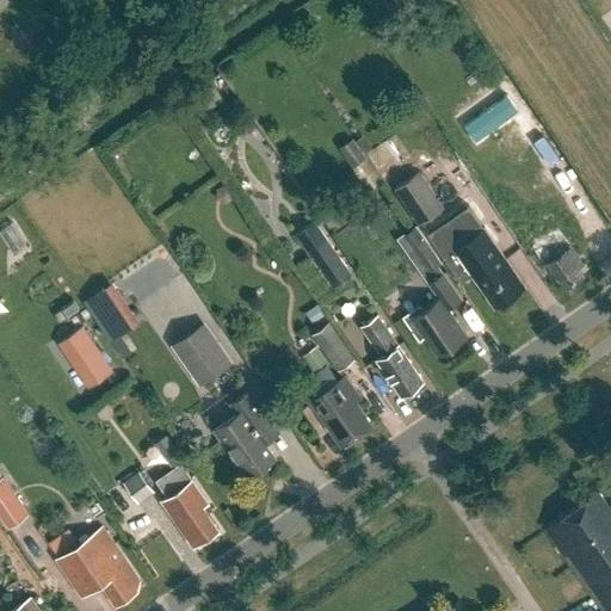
[(0,0),(0,10),(11,2),(8,0),(0,0)]
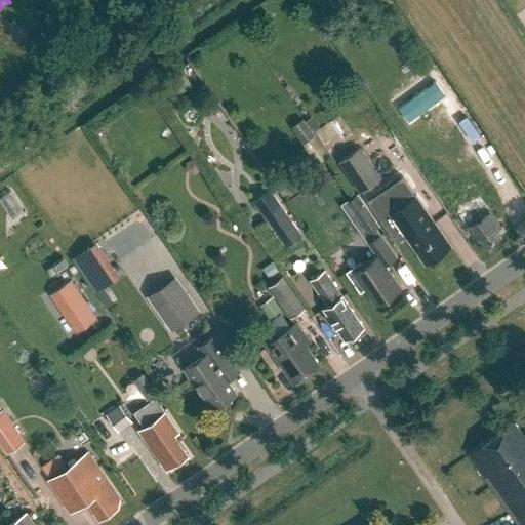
[(293,124),(305,143),(317,134),(305,117),(293,124)]
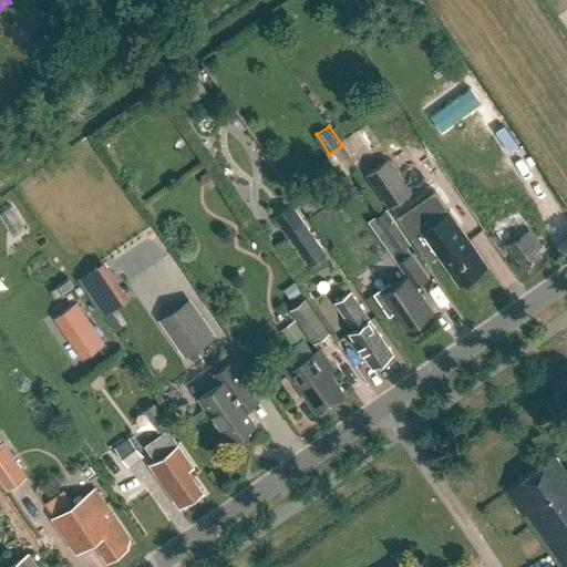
[(368,174),(390,207),(412,192),(390,158),(368,174)]
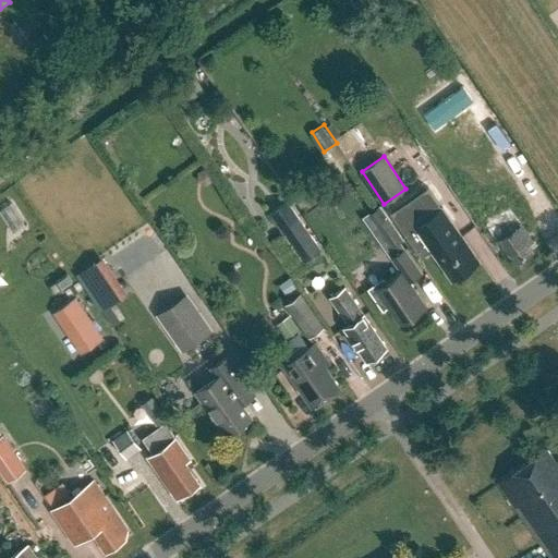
[(362,219),(374,237),(383,230),(393,245),(401,240),(390,225),(377,207),(362,219)]
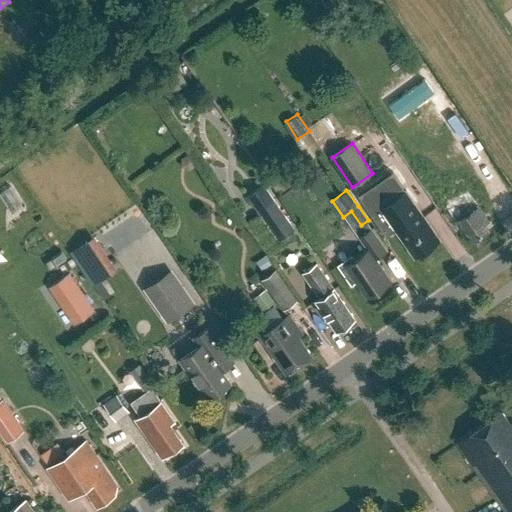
[(406,190),(371,214),(386,236),(396,230),(415,257),(440,240),(415,203),(406,190)]
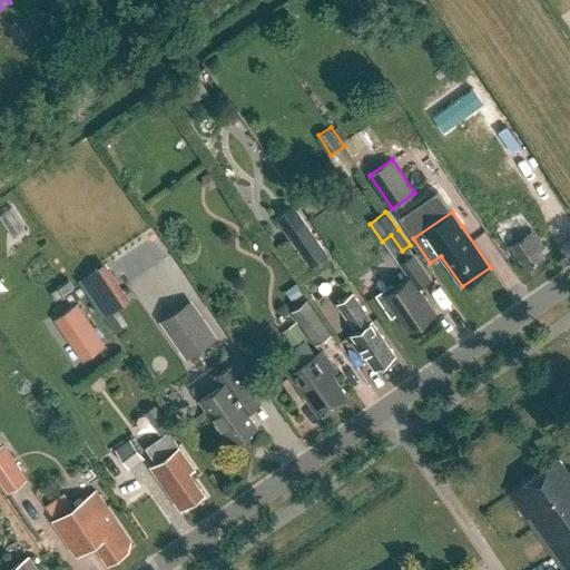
[(511,247),(527,269),(543,257),(540,252),(546,248),(521,213),(495,229),(509,249),(511,247)]
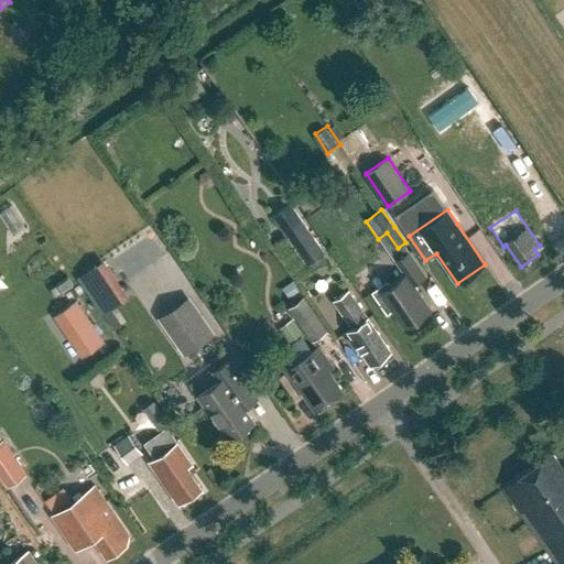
[(301,215),(283,227),(307,261),(325,248),(301,215)]
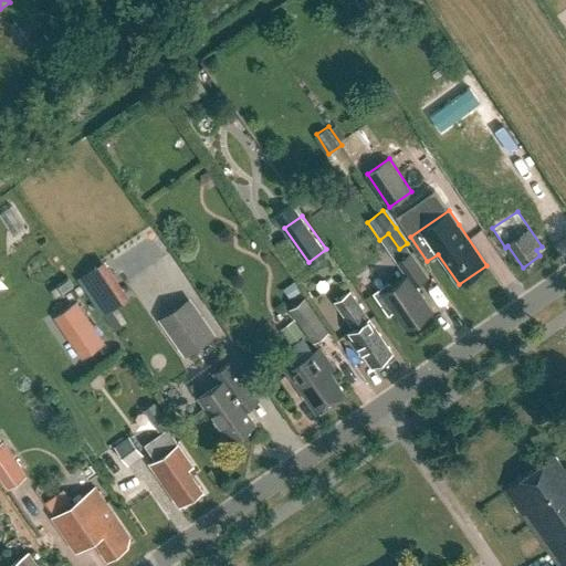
[(388,316),(394,312),(406,329),(432,311),(415,285),(427,278),(411,253),(398,262),(407,276),(392,286),(389,282),(373,294),(388,316)]
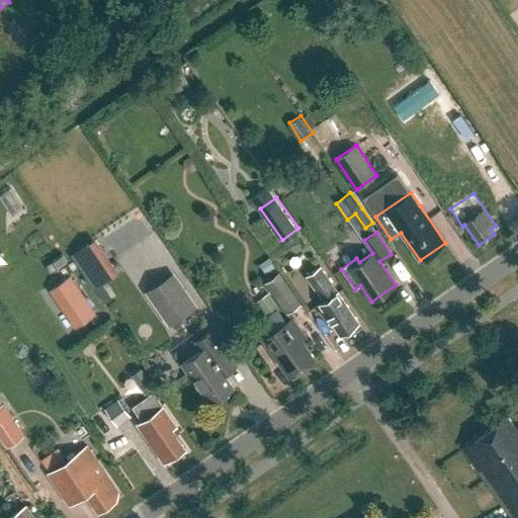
[(104,236),(78,249),(103,300),(113,295),(106,282),(123,274),(104,236)]
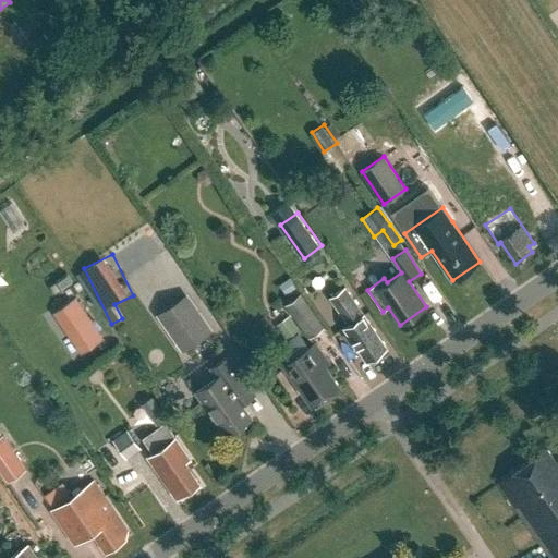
[(342,327),(365,362),(386,348),(344,287),(328,298),(347,325),(342,327)]
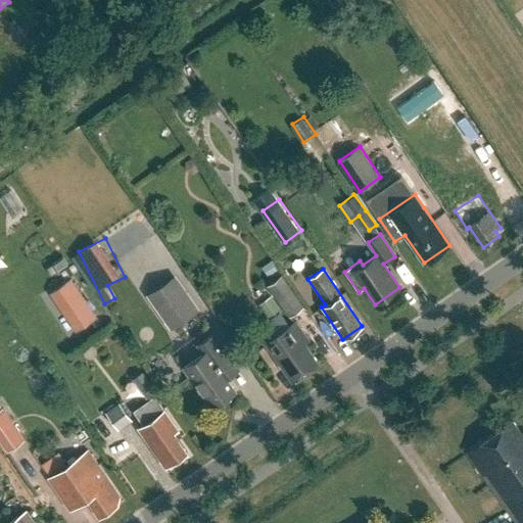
[(175,270),(145,290),(170,326),(199,306),(175,270)]
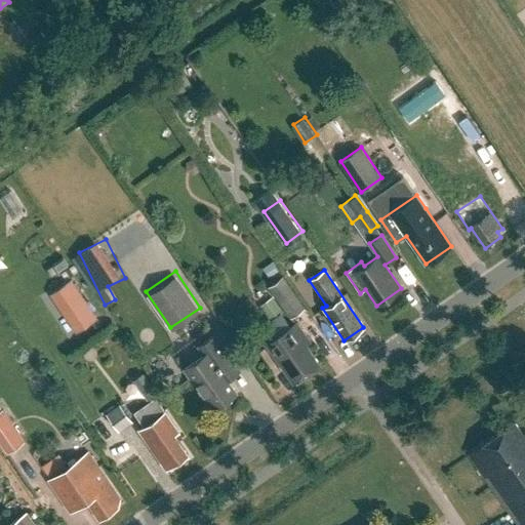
[(306,305),(283,273),(268,283),(291,315),(306,305)]
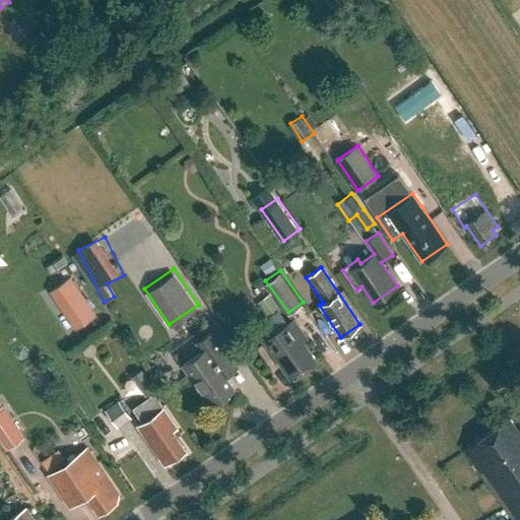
[(294,321),(264,341),(290,379),(316,361),(303,341),(306,338),(294,321)]
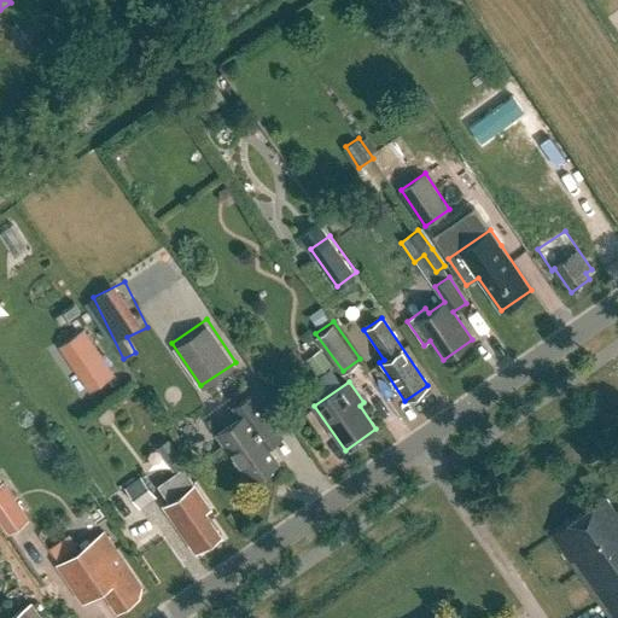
[(243,415),(216,435),(249,482),(278,461),(260,435),(262,433),(257,426),(269,418),(254,394),(235,406),(243,415)]
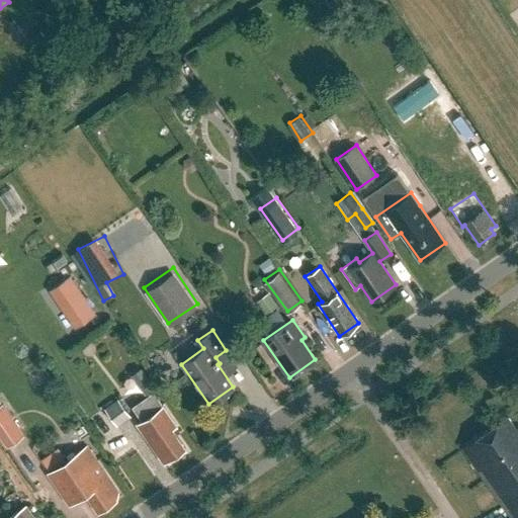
[(0,433),(8,446),(27,433),(5,401),(4,402),(0,396),(0,433)]
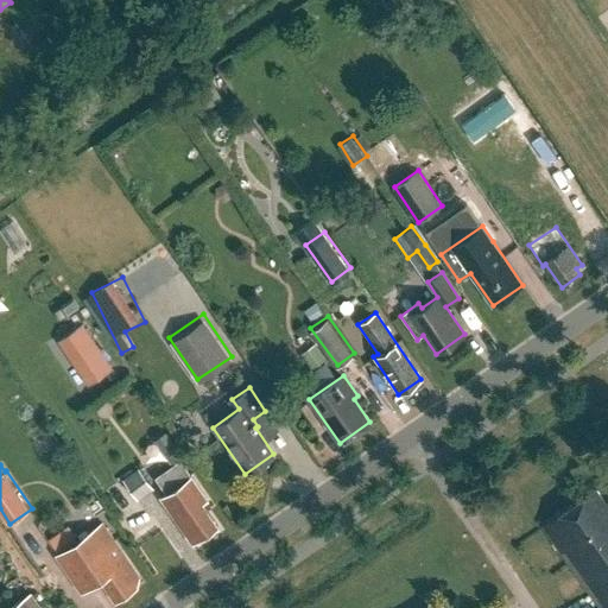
[(181,466),(159,481),(168,493),(160,499),(188,538),(194,534),(198,540),(217,527),(202,504),(207,500),(190,477),(189,477),(181,466)]
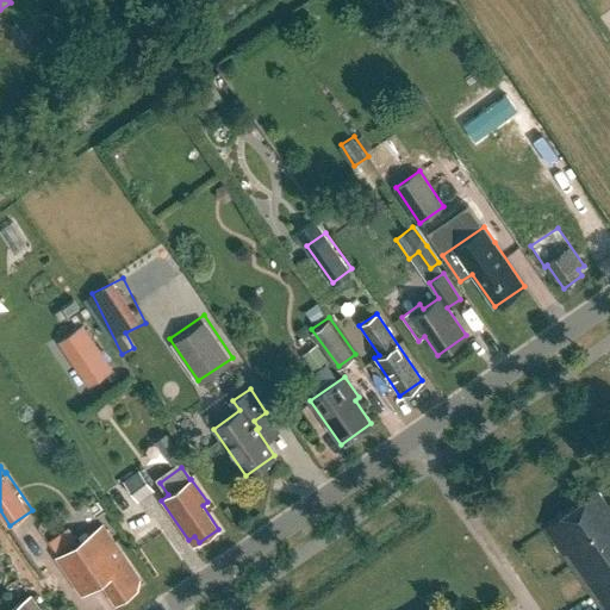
[(126,483),(142,503),(157,492),(142,471),(126,483)]
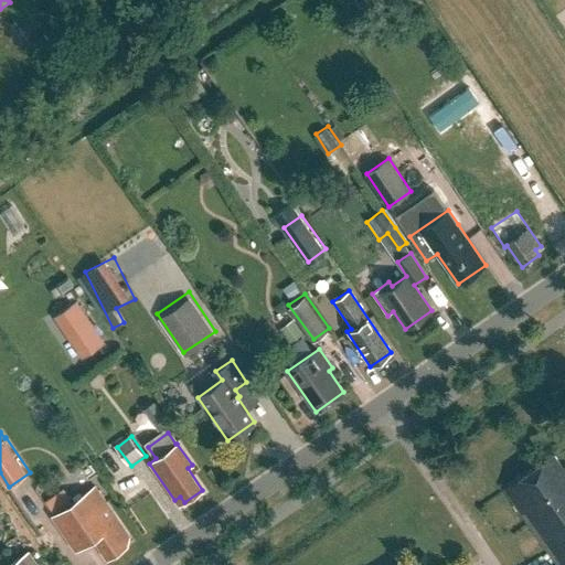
[(564,564),(564,469),(554,454),(503,489),(556,564),(564,564)]
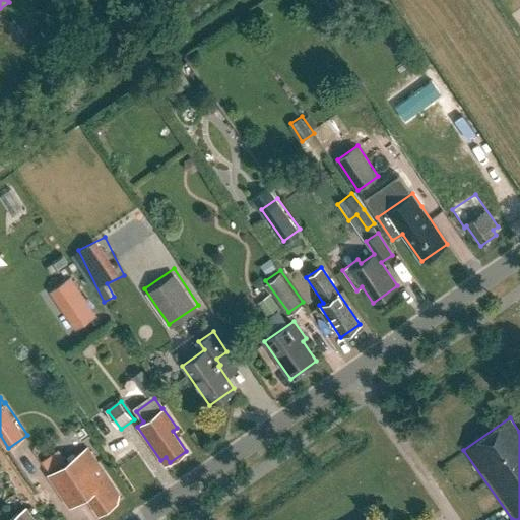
[(70,507),(86,496),(99,514),(115,503),(112,500),(118,496),(95,464),(90,467),(81,454),(49,476),(70,507)]
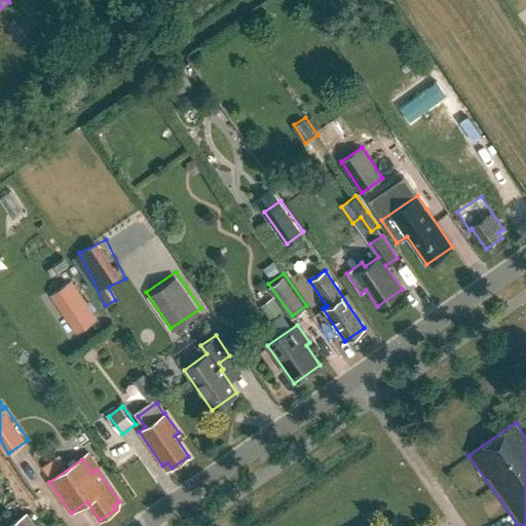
[(34,525),(25,514),(7,525),(34,525)]
